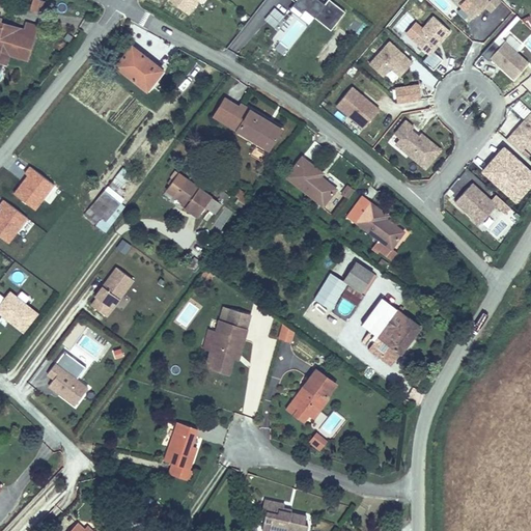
[(46,1),(40,0),(32,0),(29,10),(42,14),(46,1)]
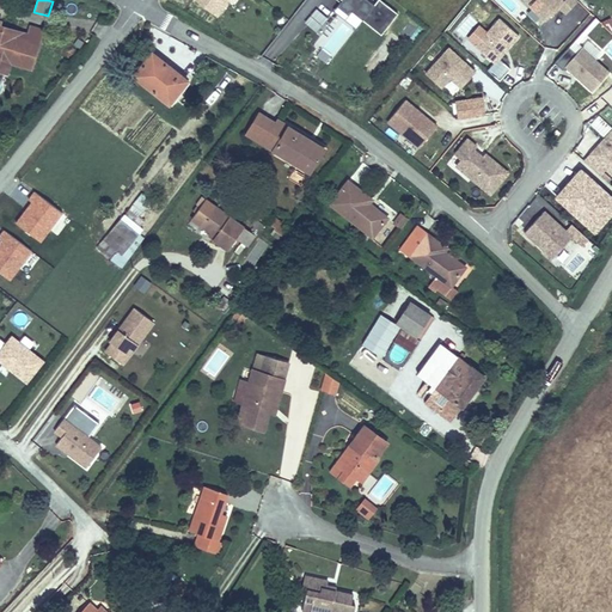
[(201,0),(214,10),(221,0),(201,0)]
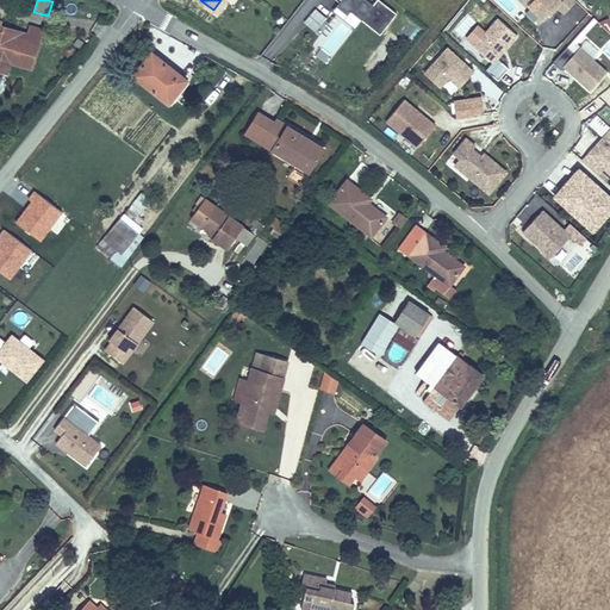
[(336,0),(332,5),(343,14),(347,11),(375,35),(393,13),(378,0),(373,0),(371,4),(366,0),(336,0)]
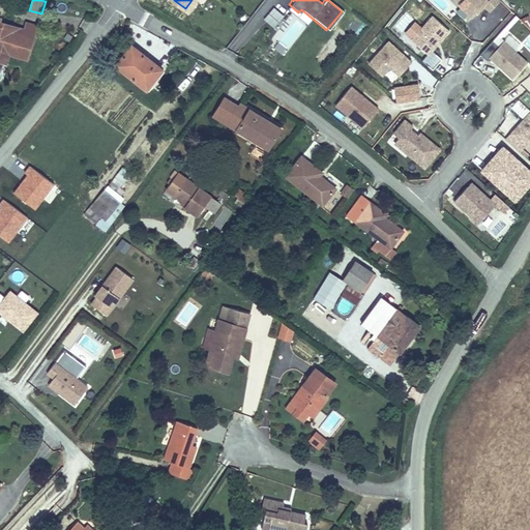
[(487,0),(486,0),(452,0),(473,19),(484,6),(491,12),(500,2),(497,0),(487,0)]
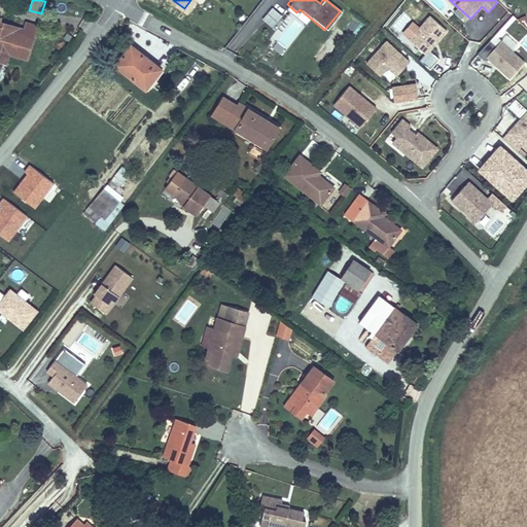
[(273,7),(262,20),(272,28),(282,15),(273,7)]
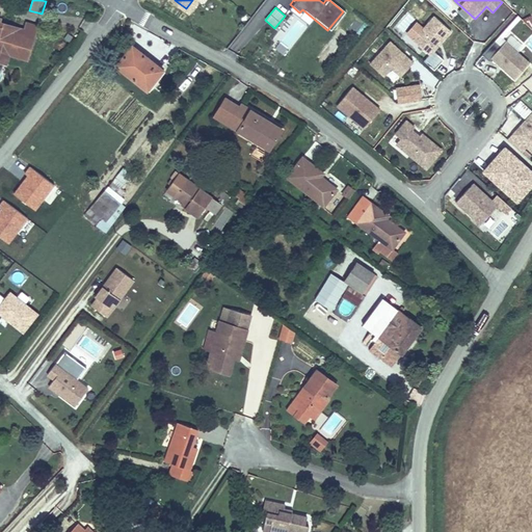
[(0,62),(7,64),(10,55),(28,61),(36,32),(24,28),(1,22),(2,18),(0,17),(0,62)]
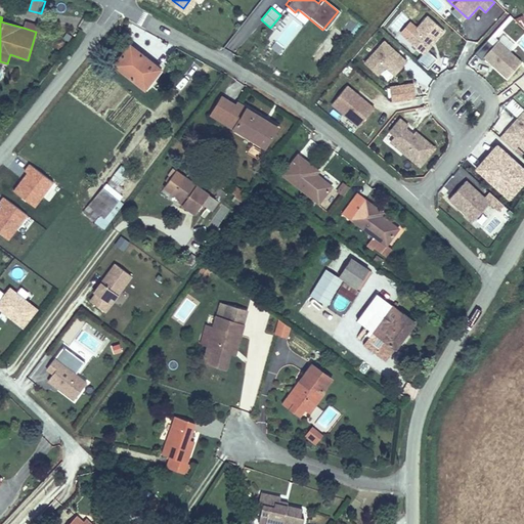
[(429,16),(418,28),(410,22),(400,34),(423,54),(418,60),(428,70),(437,59),(427,50),(445,31),(429,16)]
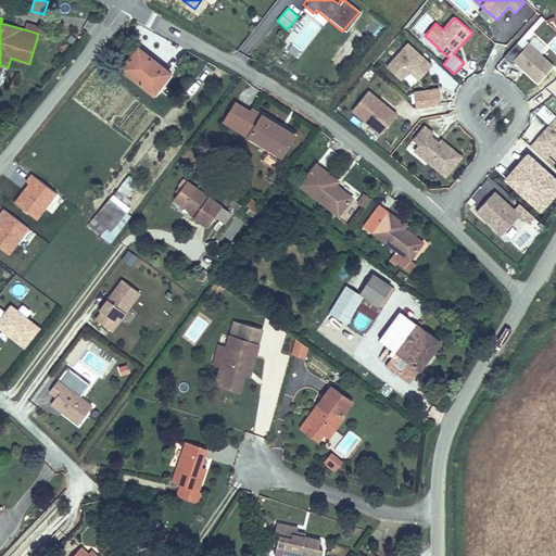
[(27,23),(25,29),(38,34),(40,26),(27,23)]
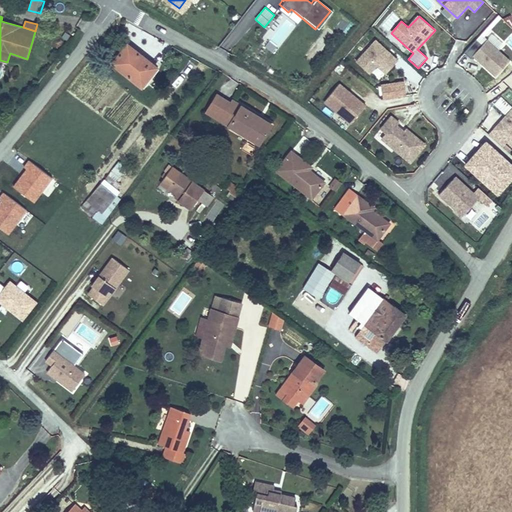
[(305,55),(312,61),(334,34),(327,29),(305,55)]
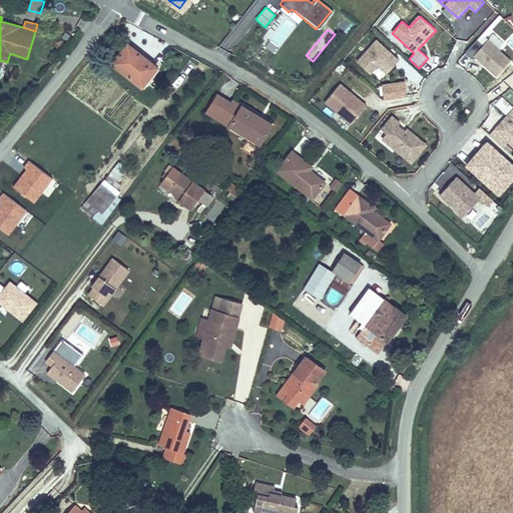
[(113,58),(143,80),(160,60),(128,37),(113,58)]
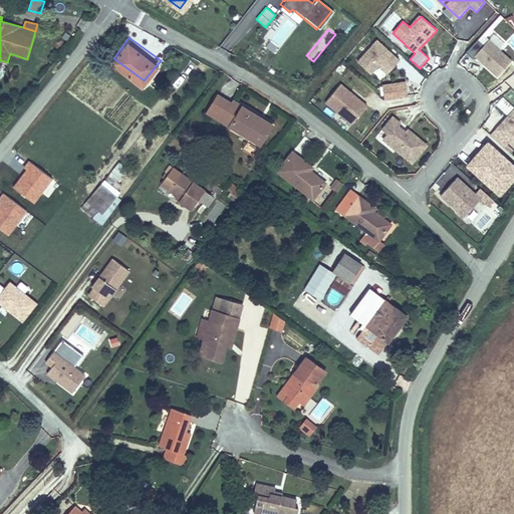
[(399,62),(391,54),(392,53),(376,39),(357,60),(371,73),(378,66),(388,74),(399,62)]
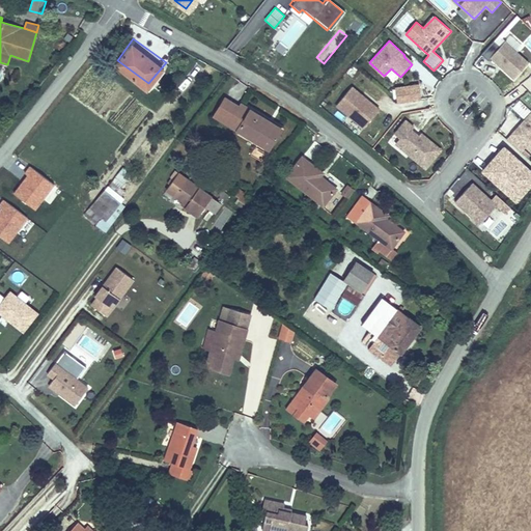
[(494,40),(481,55),(487,60),(491,58),(513,79),(529,62),(505,40),(500,47),(494,40)]
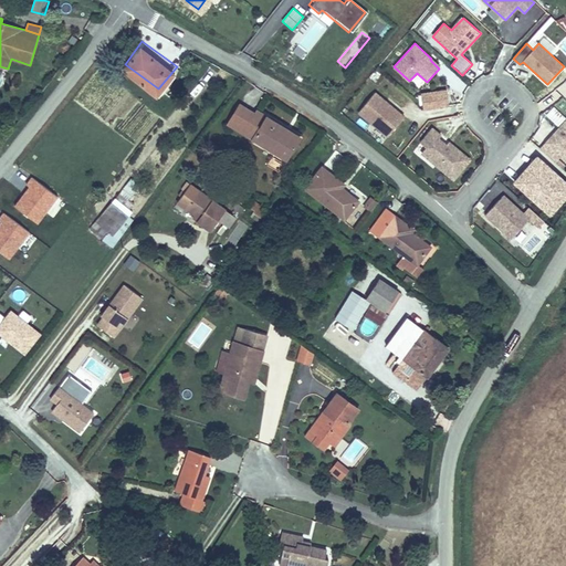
[(441,66),(431,59),(430,60),(439,69),(441,66)]
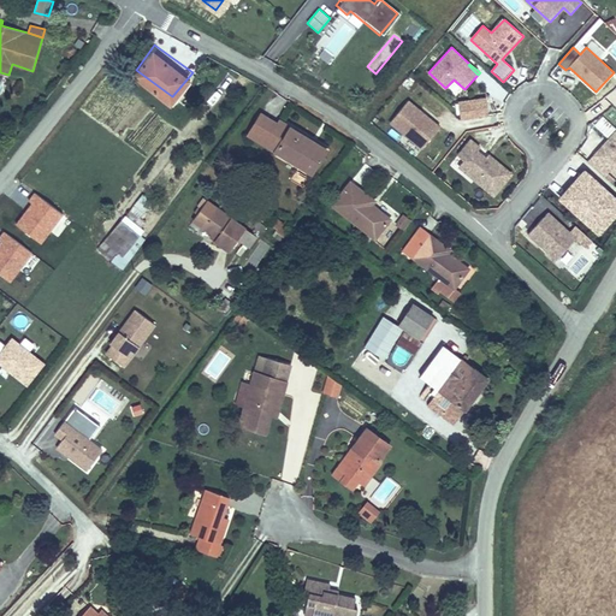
[(486,98),(458,101),(461,119),(489,116),(486,98)]
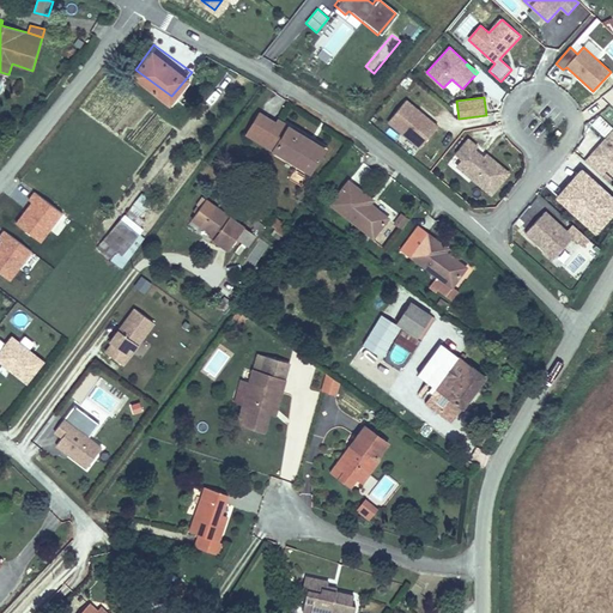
[(417,109),(404,99),(387,121),(418,146),(436,126),(429,120),(428,121),(416,111),(417,110),(417,109)]
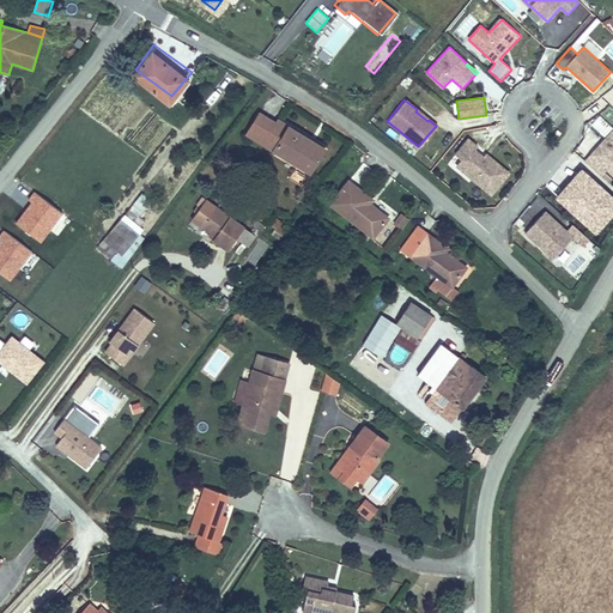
[(418,108),(417,109),(417,110),(416,111),(428,121),(429,120),(430,117),(418,108)]
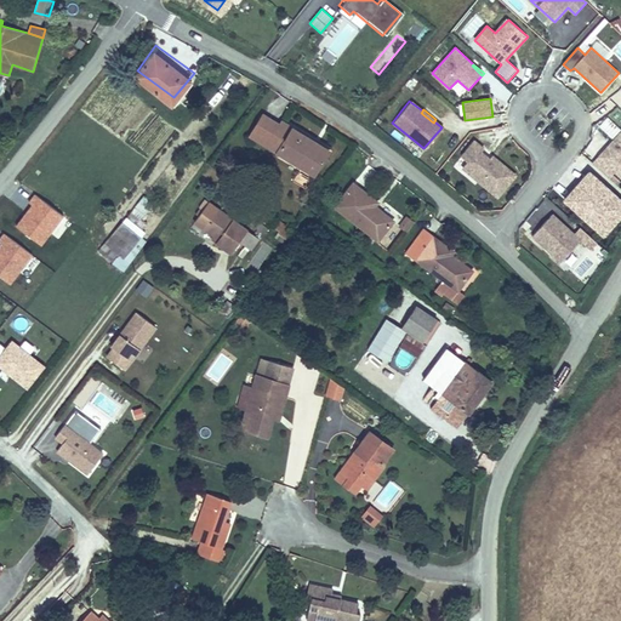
[(246,137),(313,177),(330,149),(280,120),(279,123),(261,113),(246,137)]
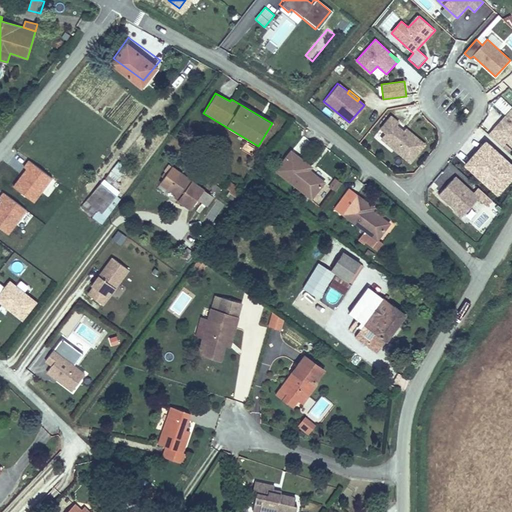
[(500,118),(492,127),(505,138),(511,143),(511,104),(502,115),(504,117),(502,119),(500,118)]
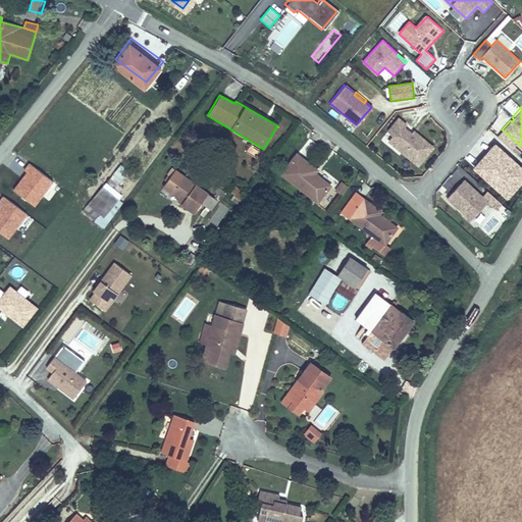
[(406,123),(398,117),(382,136),(417,164),(432,146),(419,135),(416,138),(410,133),(403,126),(406,123)]
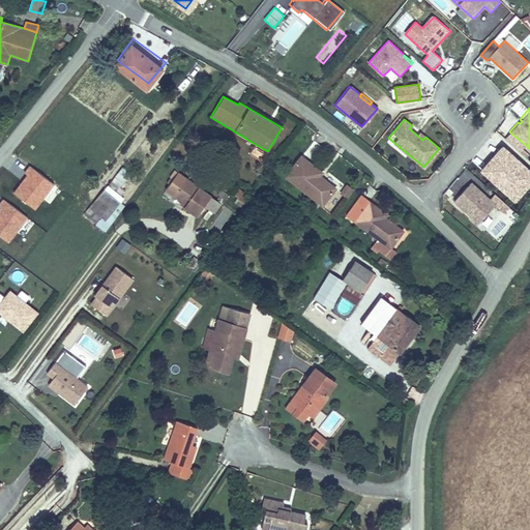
[(523,143),(509,131),(504,137),(518,148),(523,143)]
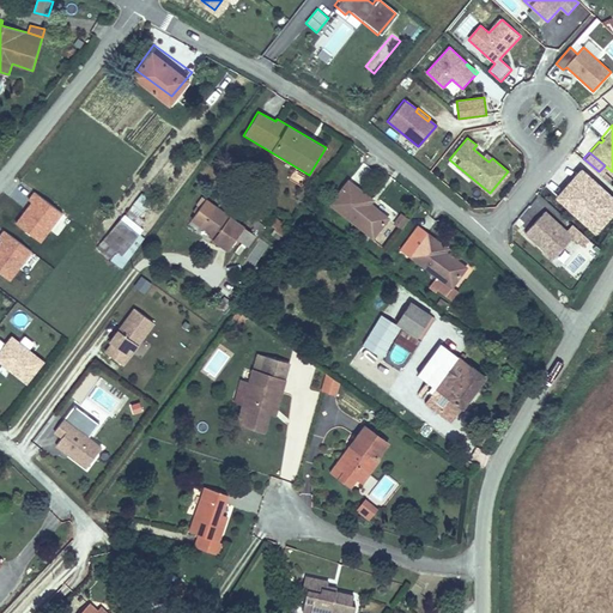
[(612,210),(612,199),(581,170),(557,198),(594,231),(612,210)]
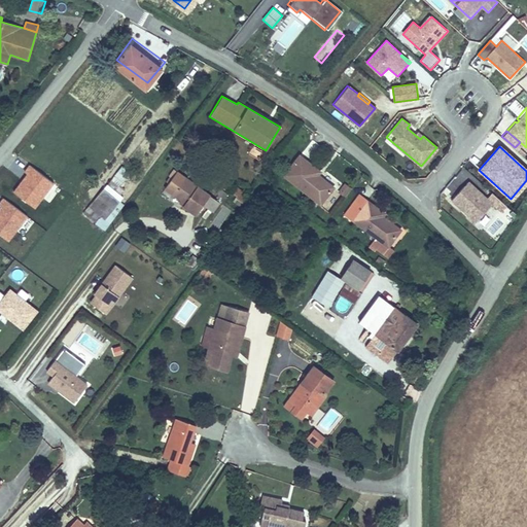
[(299,153),(281,176),(320,207),(335,187),(319,175),(321,172),(299,153)]
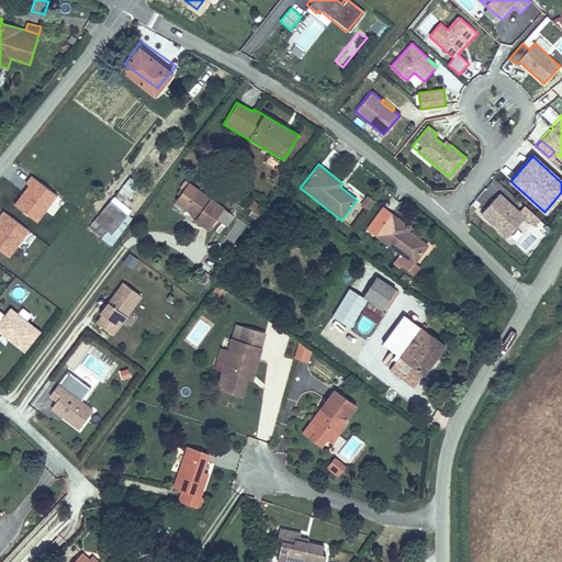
[(179,198),(195,210),(204,216),(200,223),(213,233),(231,209),(192,180),(179,198)]
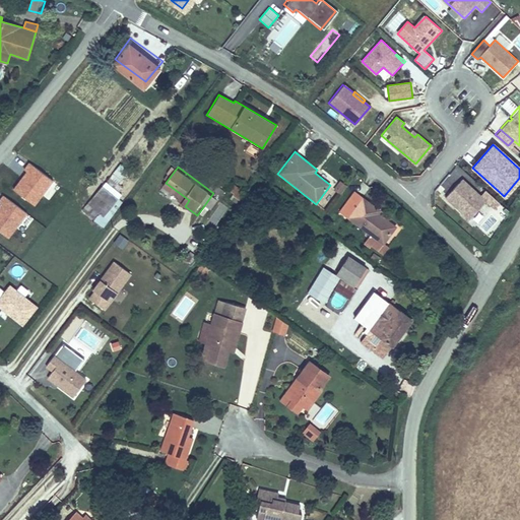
[(118,199),(123,193),(106,180),(84,206),(106,222),(122,201),(118,199)]
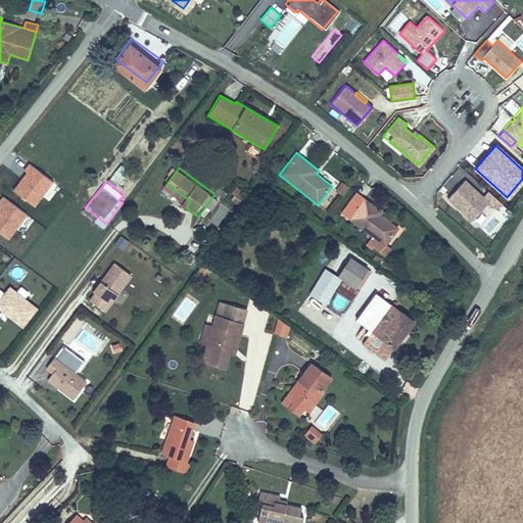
[(341,194),(346,186),(340,181),(334,189),(341,194)]
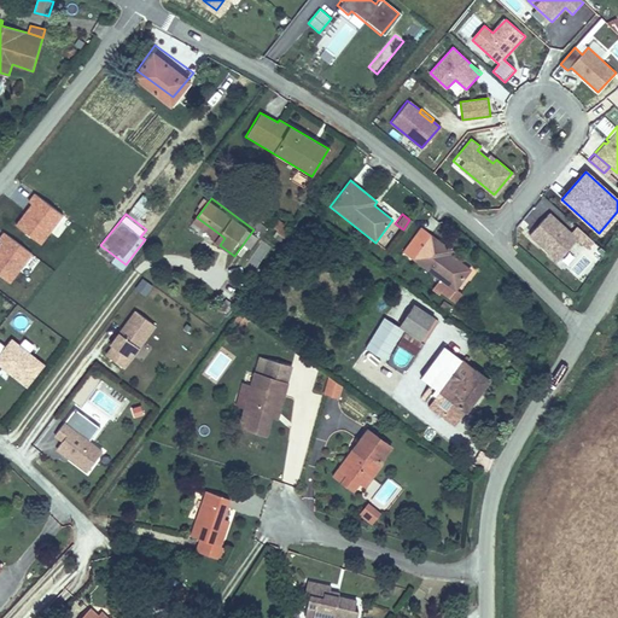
[(559,261),(578,240),(571,233),(551,214),(531,235),(559,261)]
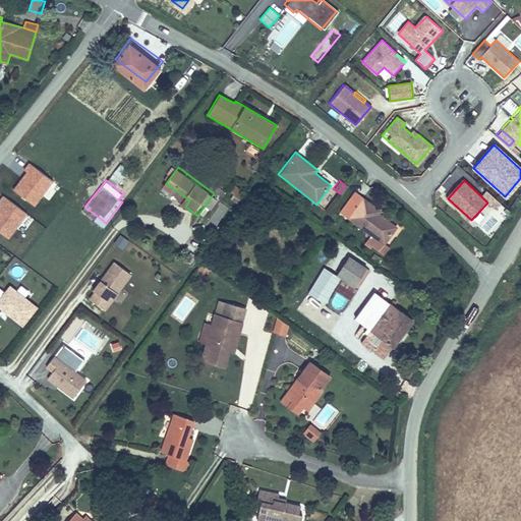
[(369,235),(364,242),(385,256),(391,248),(386,245),(393,236),(396,238),(402,230),(380,214),(383,211),(355,191),(339,213),(369,235)]
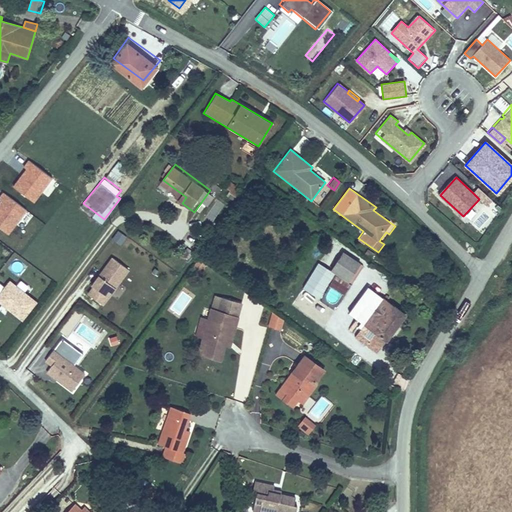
[(479,188),(473,193),(479,199),(487,206),(493,201),(479,188)]
